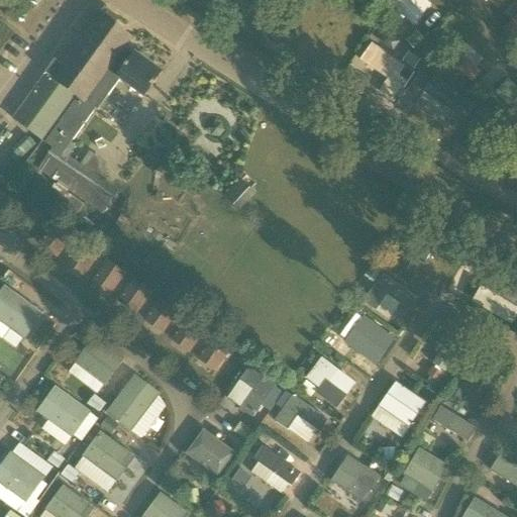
[(412,28),(433,5),(427,0),(385,0),(384,2),(412,28)]
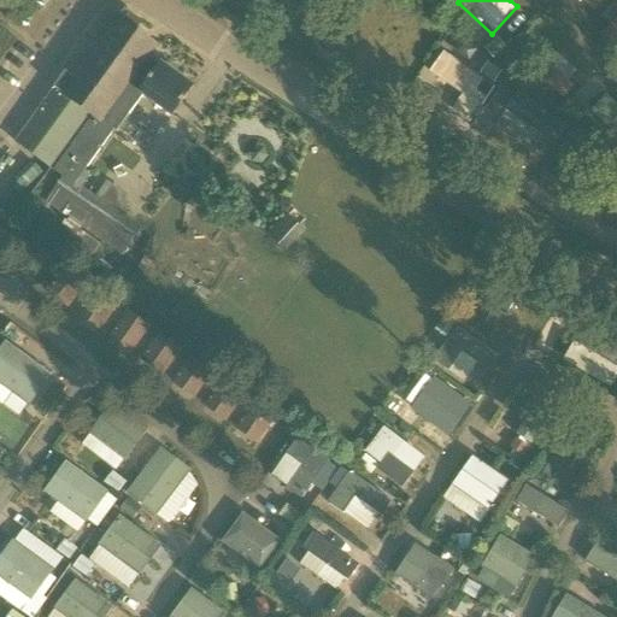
[(148,57),(156,46),(122,22),(80,82),(65,71),(16,142),(56,169),(93,115),(103,122),(148,57)]
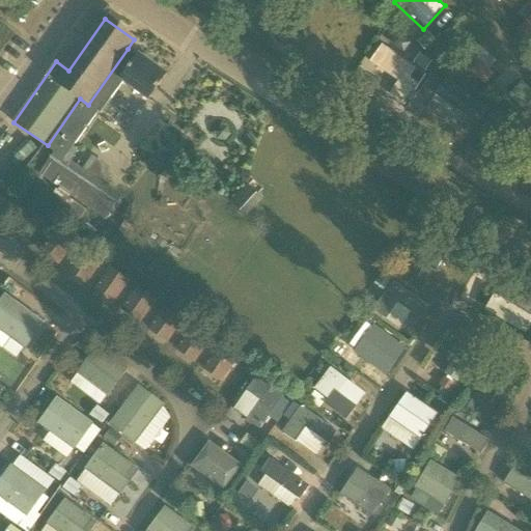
[(397,80),(388,93),(404,104),(425,74),(382,44),(370,61),(397,80)]
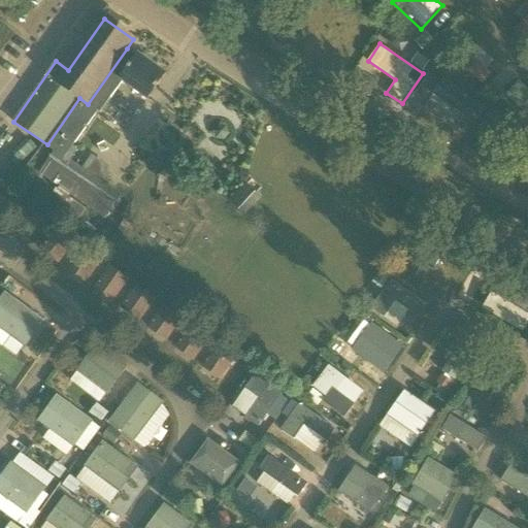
[(127,48),(88,104),(102,113),(124,81),(149,99),(166,75),(137,56),(127,48)]
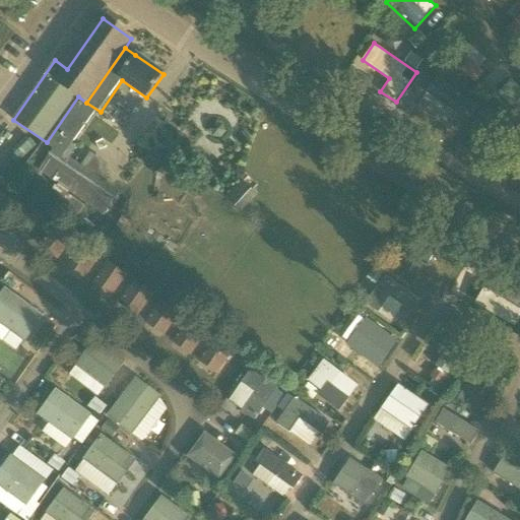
[(405,63),(416,70),(424,61),(411,53),(405,63)]
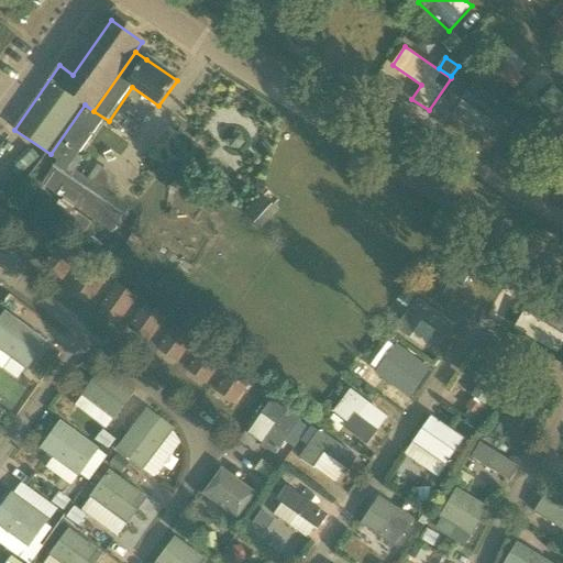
[(504,151),(525,119),(471,84),(450,116),(504,151)]
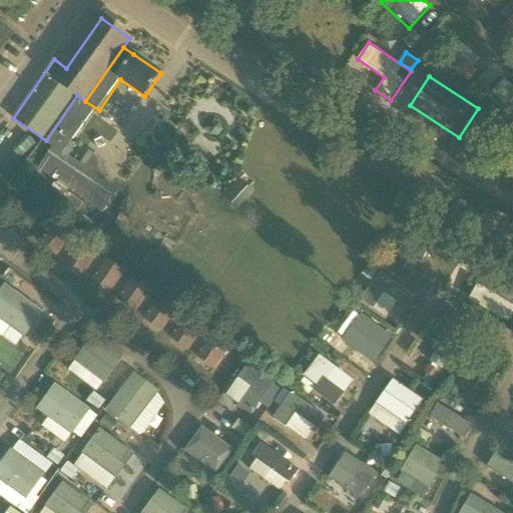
[(512,88),(503,80),(491,92),(511,110),(512,108),(512,88)]
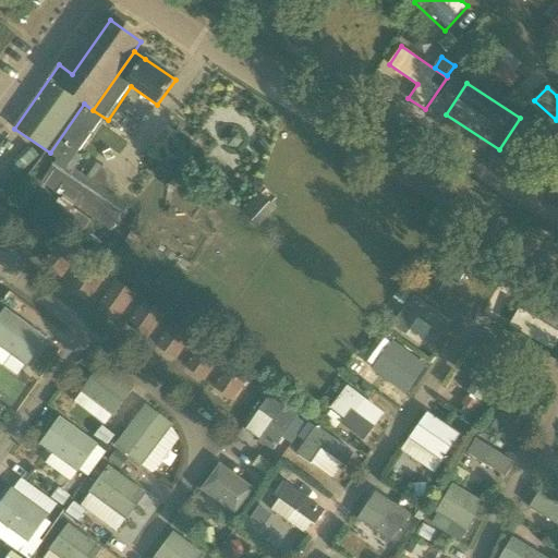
[(59,157),(40,184),(109,230),(128,203),(59,157)]
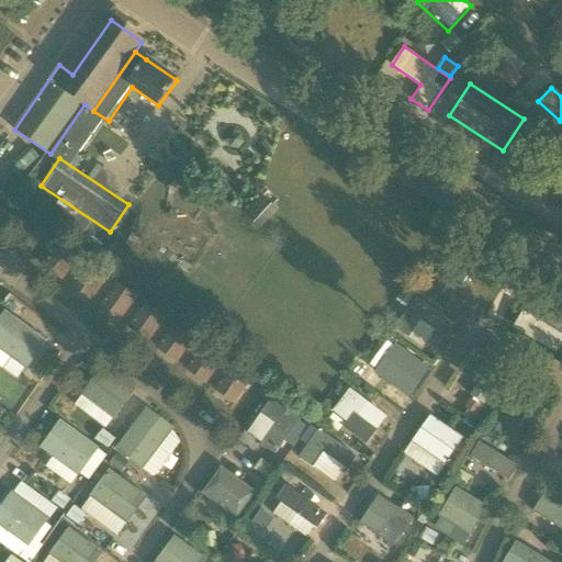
[(259,227),(278,210),(261,192),(243,211),(259,227)]
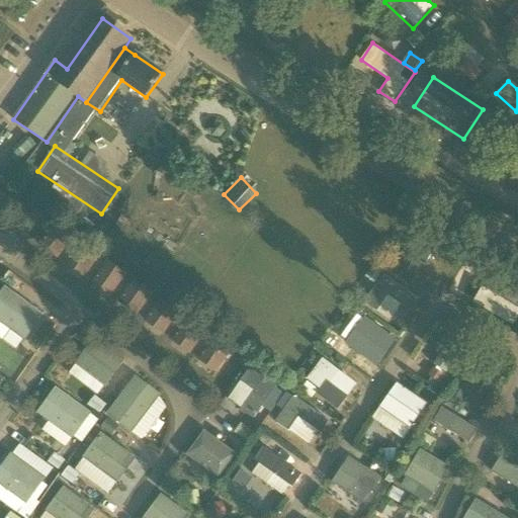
[(55,225),(39,247),(57,259),(73,237),(55,225)]
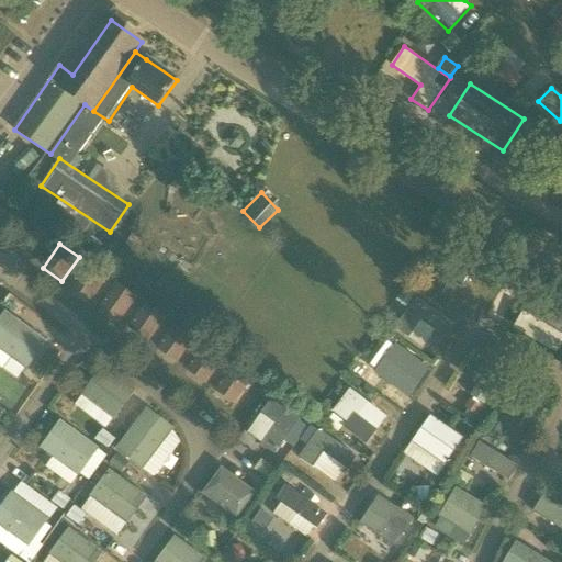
[(478,260),(452,244),(427,282),(442,291),(449,280),(461,287),(478,260)]
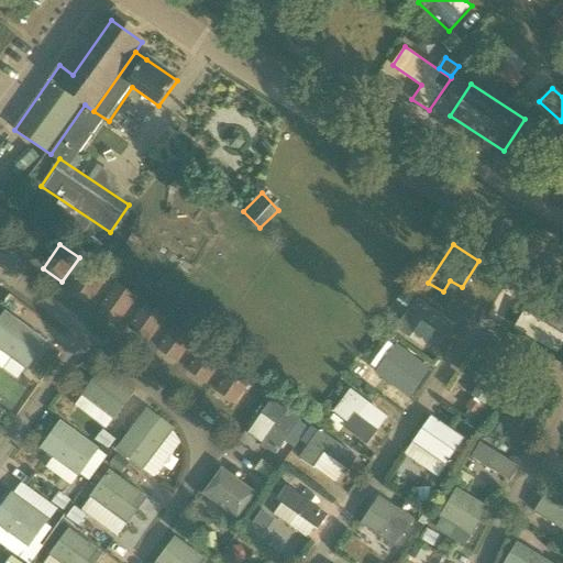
[(89,264),(72,288),(91,302),(108,278),(89,264)]
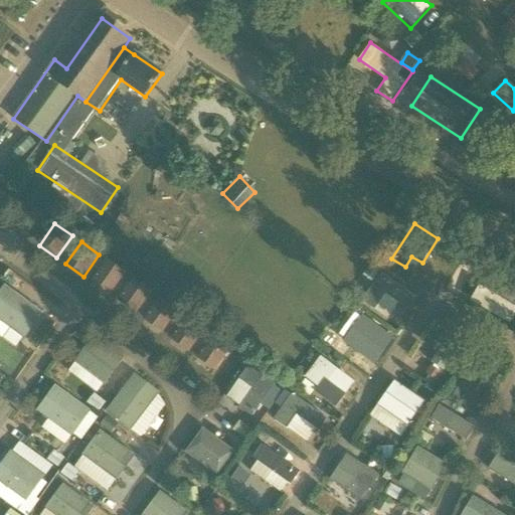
[(108,261),(92,283),(110,295),(125,273),(108,261)]
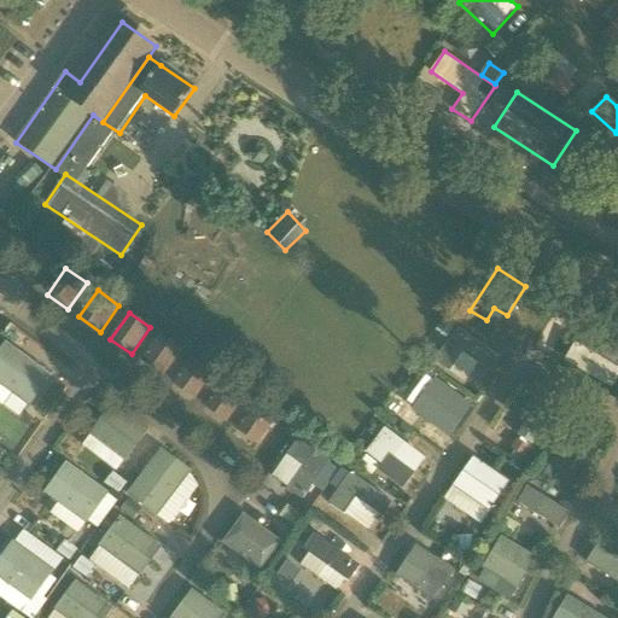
[(447,338),(458,324),(447,315),(436,331),(447,338)]
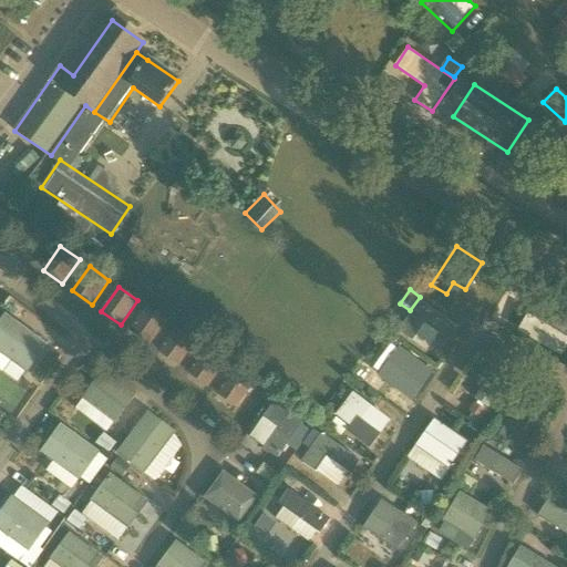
[(449,339),(459,326),(419,299),(399,330),(412,340),(424,322),(449,339)]
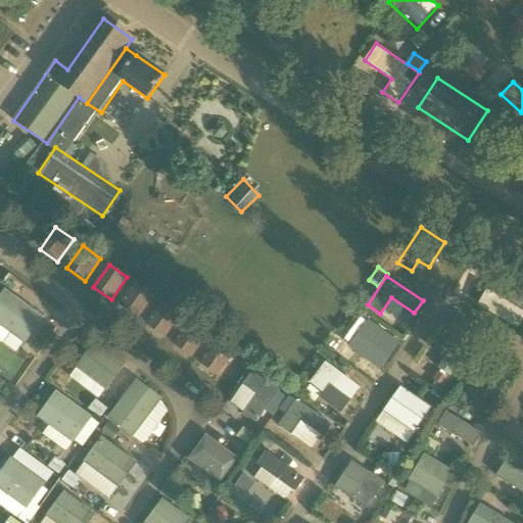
[(518,317),(522,306),(522,301),(484,279),(471,300),(485,307),(489,299),(518,317)]
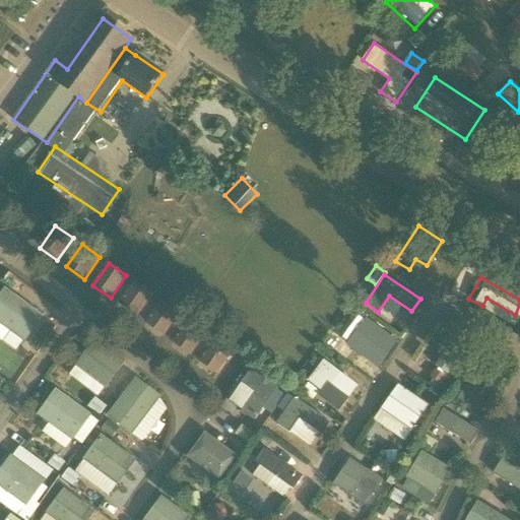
[(136,282),(120,305),(138,317),(153,295),(136,282)]
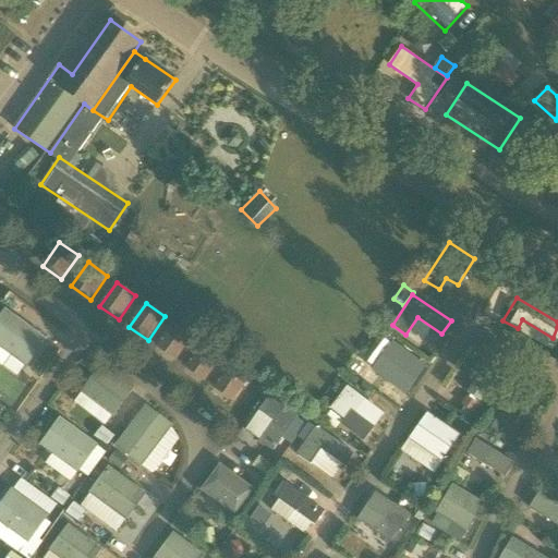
[(46,339),(3,307),(0,312),(0,346),(26,366),(46,339)]
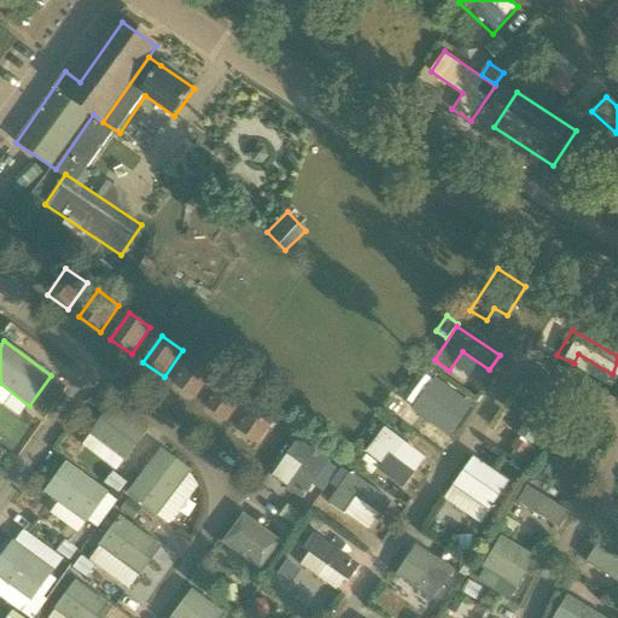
[(192,359),(173,385),(194,400),(213,373),(192,359)]
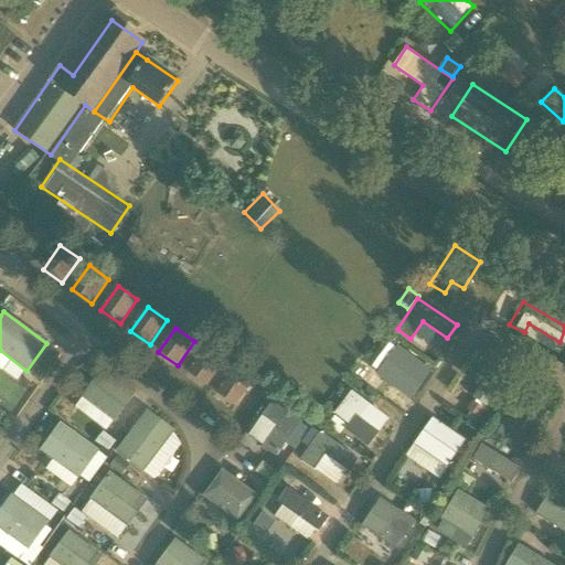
[(386,347),(387,348),(393,340),(392,339),(381,331),(377,336),(380,342),(386,347)]
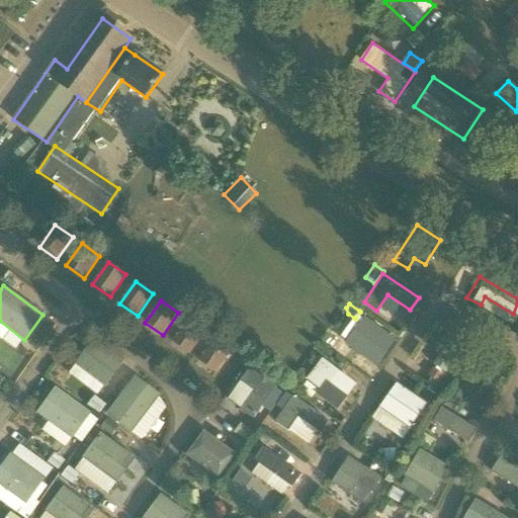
[(346,343),(377,366),(395,341),(363,318),(346,343)]
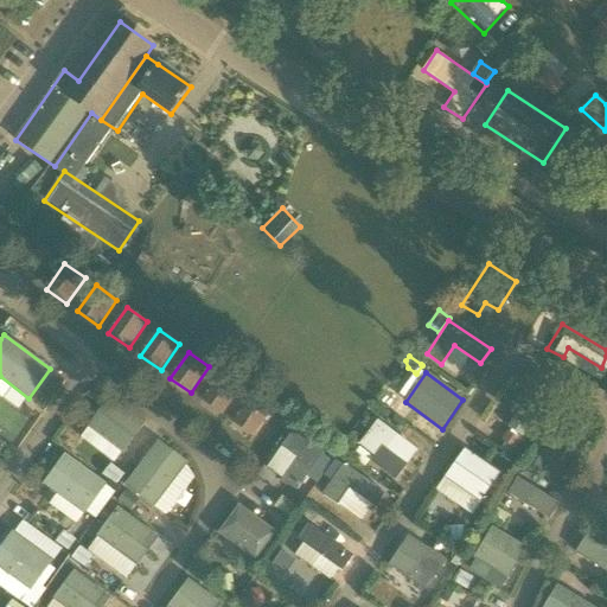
[(219,375),(202,401),(222,415),(241,389),(219,375)]
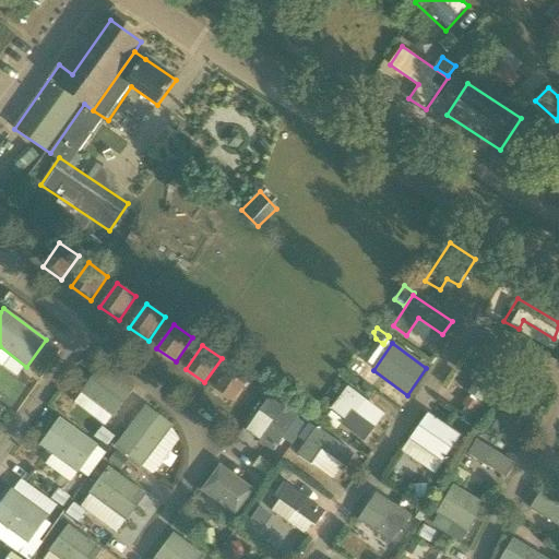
[(509,366),(494,355),(466,391),(482,402),(509,366)]
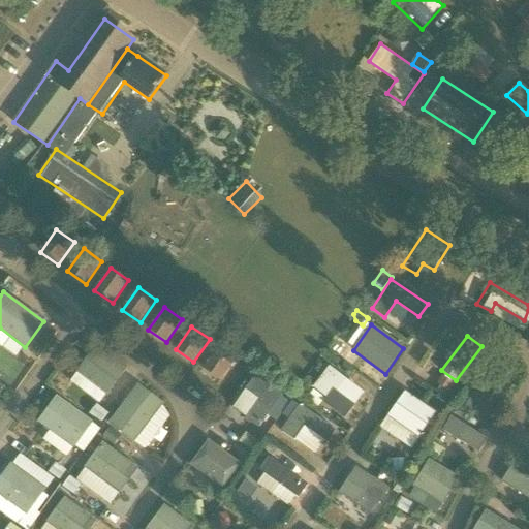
[(218,345),(203,369),(220,381),(237,359),(218,345)]
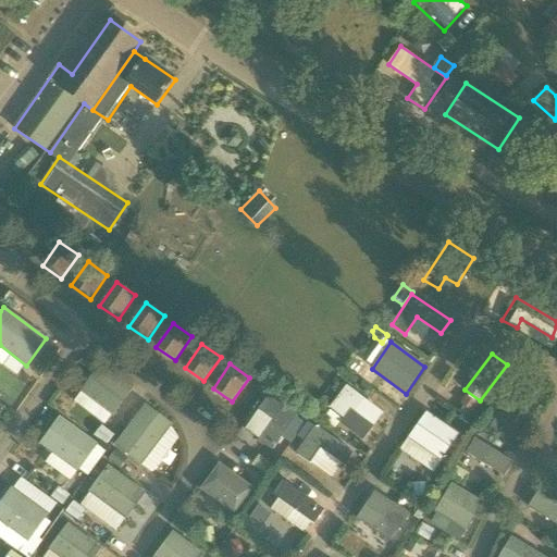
[(100,366),(81,392),(112,416),(132,390),(100,366)]
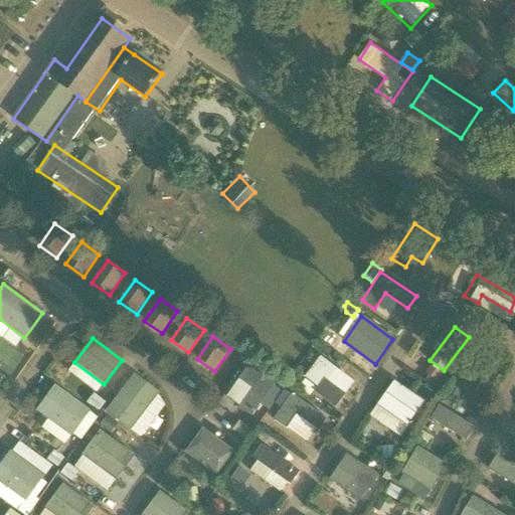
[(476,391),(496,358),(483,350),(463,383),(476,391)]
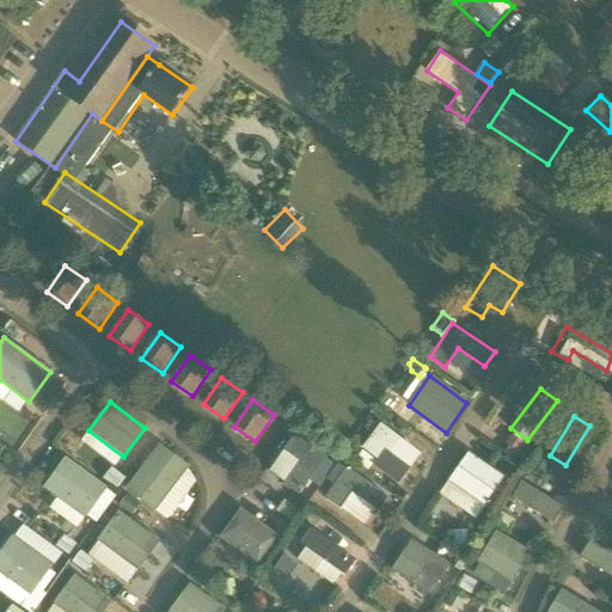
[(422,453),(381,423),(361,451),(377,461),(373,465),(398,484),(422,453)]
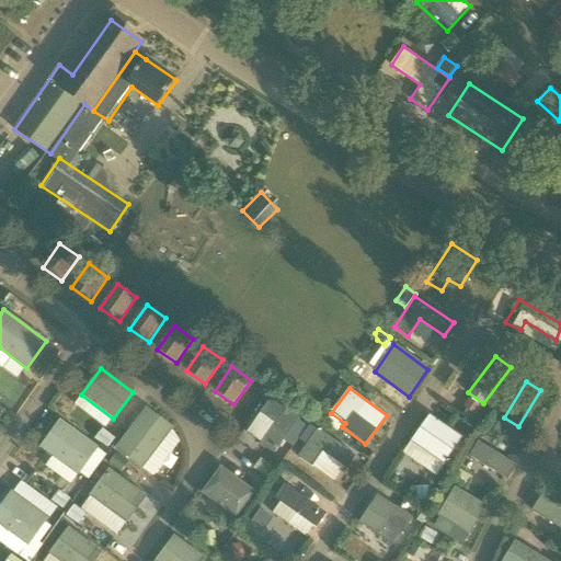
[(275,454),(300,416),(271,396),(260,412),(273,422),(259,443),(275,454)]
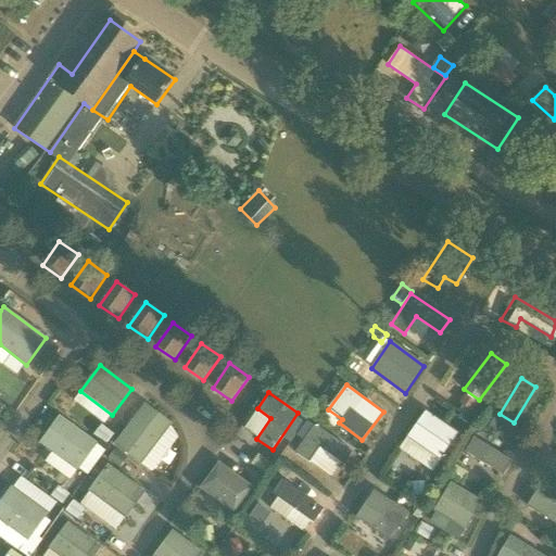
[(463,406),(470,412),(477,404),(476,404),(478,401),(468,393),(466,396),(465,395),(459,403),(463,406)]
